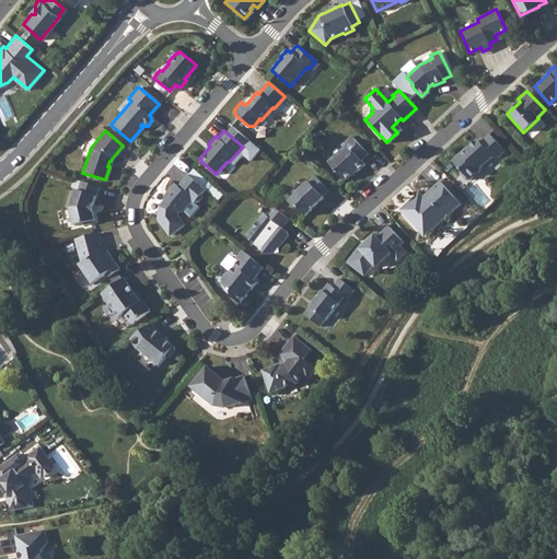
[(503,150),(488,134),(478,142),(475,139),(465,149),(465,150),(461,154),(457,154),(451,160),(460,170),(459,174),(464,179),(468,179),(478,170),(478,167),(490,156),(496,156),(503,150)]
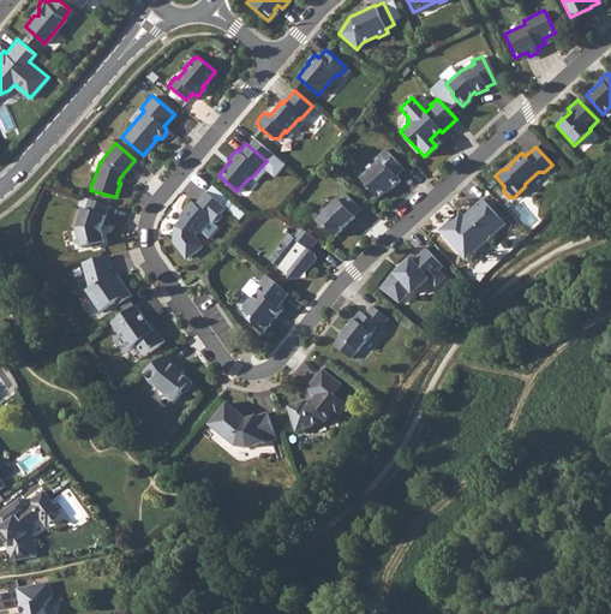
[(395,176),(402,168),(384,148),(376,155),(378,159),(358,178),(376,197),(384,190),(389,186),(390,188),(399,179),(395,176)]
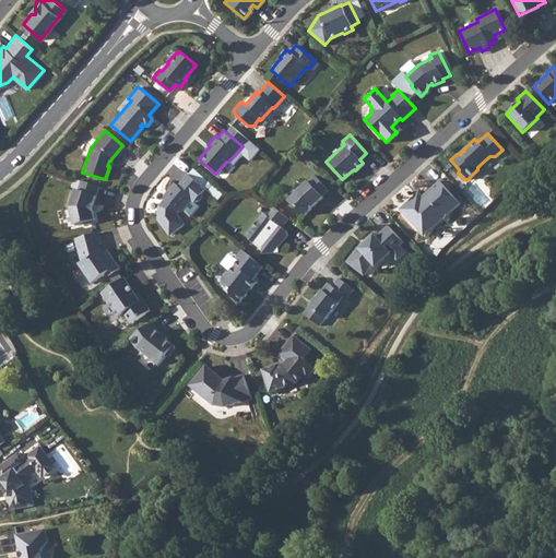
[(165,227),(169,234),(180,225),(176,218),(178,217),(176,214),(176,213),(178,210),(181,210),(190,200),(192,202),(193,201),(197,201),(200,197),(200,193),(203,189),(186,174),(176,186),(173,182),(165,192),(167,193),(157,205),(156,220),(163,228),(165,227)]
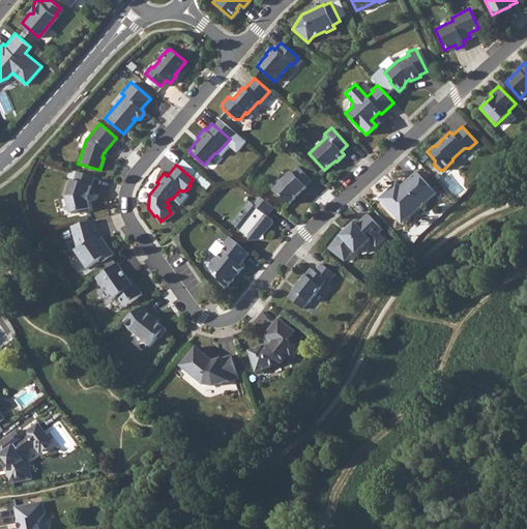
[(280,180),(271,190),(288,204),(295,195),(304,186),(302,184),(309,179),(296,166),(280,180)]
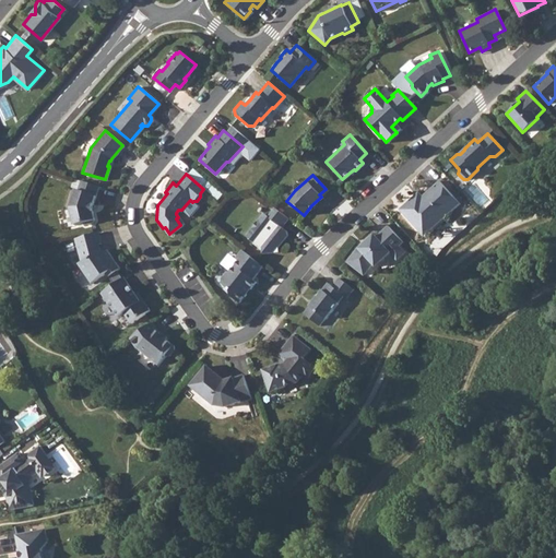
[(96,186),(79,180),(77,189),(74,189),(68,206),(73,225),(80,223),(83,224),(91,222),(92,220),(93,218),(91,211),(91,203),(96,186)]
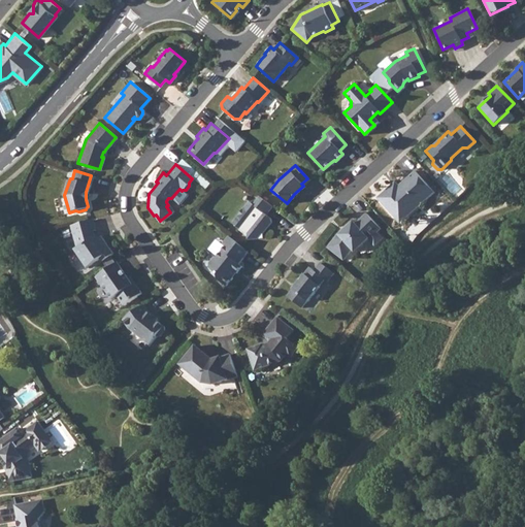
[(433,192),(413,170),(397,185),(393,189),(390,185),(375,198),(394,219),(420,195),(424,200),(433,192)]
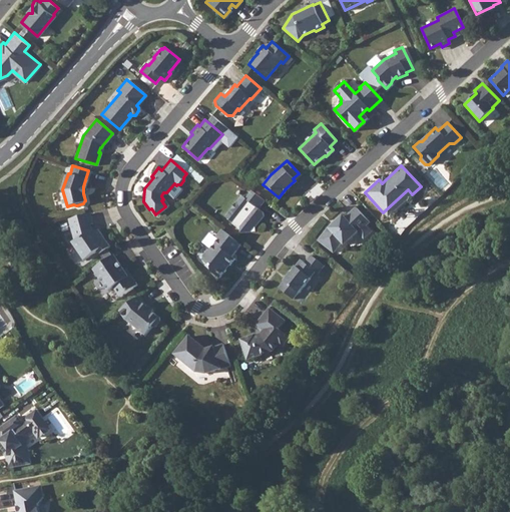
[(263,199),(250,190),(243,198),(239,194),(223,215),(233,224),(238,223),(239,232),(255,230),(253,226),(263,215),(262,211),(257,207),(263,199)]
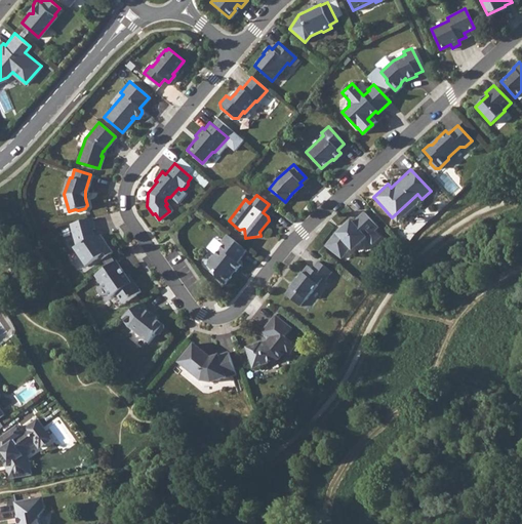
[(374,225),(362,211),(351,222),(350,219),(340,228),(342,229),(336,234),(334,232),(323,245),(339,257),(348,247),(351,250),(365,237),(370,244),(378,237),(371,228),(374,225)]
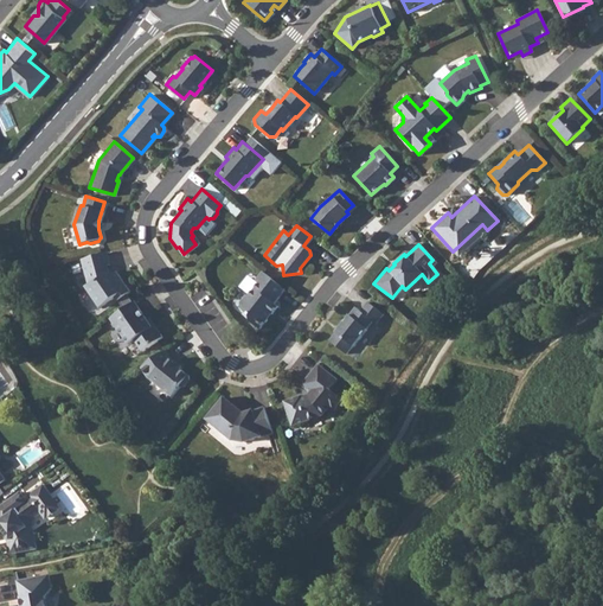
[(103,252),(79,259),(87,284),(83,285),(98,306),(114,295),(116,299),(128,291),(114,272),(107,274),(104,270),(106,269),(106,265),(107,265),(103,252)]
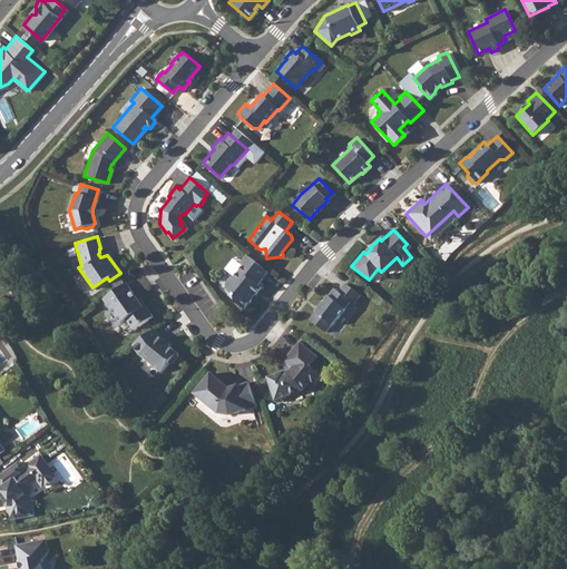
[(266,271),(244,254),(237,263),(242,265),(233,276),(230,276),(224,283),(224,286),(223,287),(234,296),(235,302),(243,308),(250,300),(248,296),(252,293),(254,294),(260,287),(256,284),(266,271)]
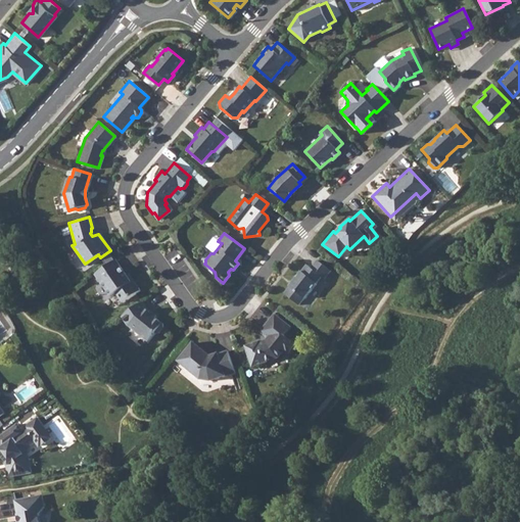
[(129,281),(113,258),(93,274),(98,281),(109,296),(114,292),(122,302),(138,290),(132,280),(129,281)]
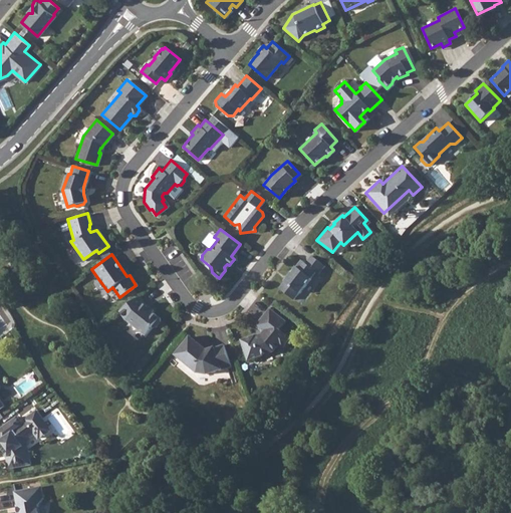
[(323,266),(310,255),(303,263),(300,260),(277,288),(292,299),(297,292),(298,293),(309,278),(309,277),(314,271),(316,274),(323,266)]
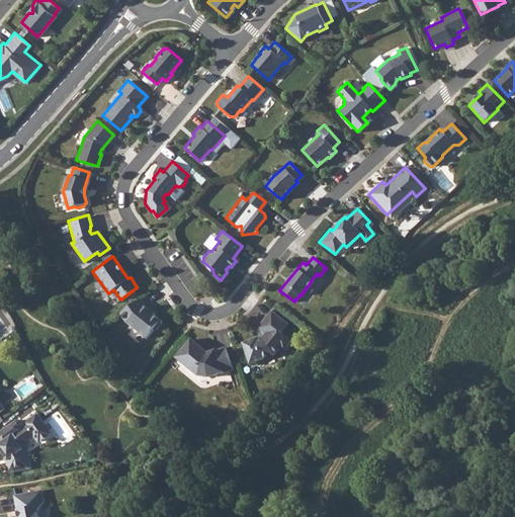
[(143,305),(139,298),(118,313),(124,321),(145,338),(152,329),(155,329),(160,323),(159,320),(148,311),(149,309),(143,305)]
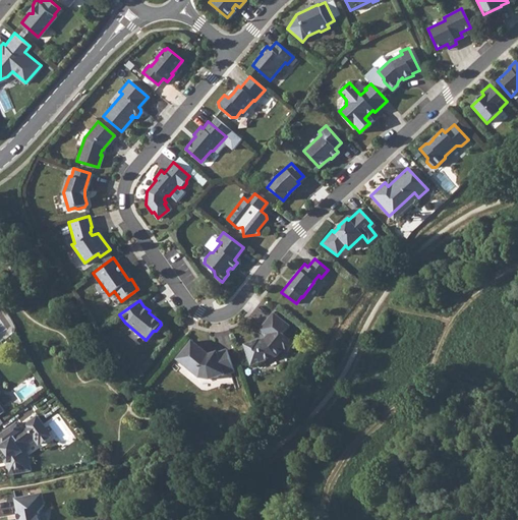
[(288,325),(272,311),(257,330),(267,337),(263,343),(259,344),(257,340),(243,344),(250,364),(276,356),(281,349),(285,352),(292,343),(281,334),(288,325)]
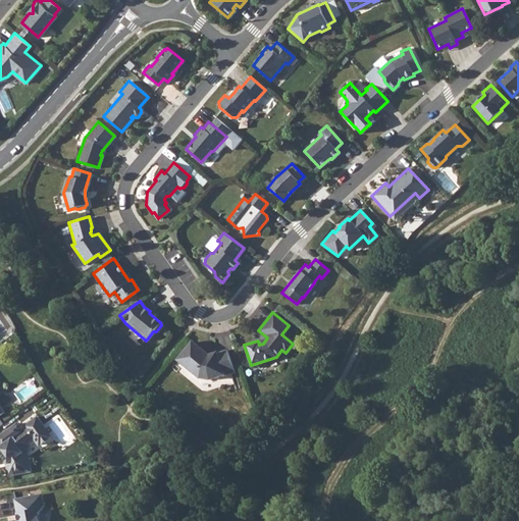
[(234,371),(225,350),(208,355),(191,342),(176,360),(199,378),(209,379),(234,371)]
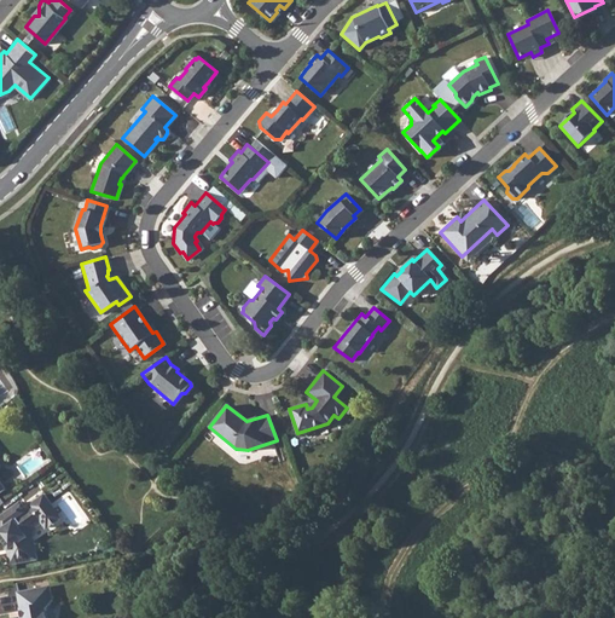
[(19,501),(0,514),(0,527),(0,538),(5,546),(7,543),(10,547),(9,548),(10,561),(32,558),(29,542),(22,532),(39,520),(42,526),(47,526),(57,519),(58,515),(42,494),(27,504),(29,507),(25,510),(19,501)]
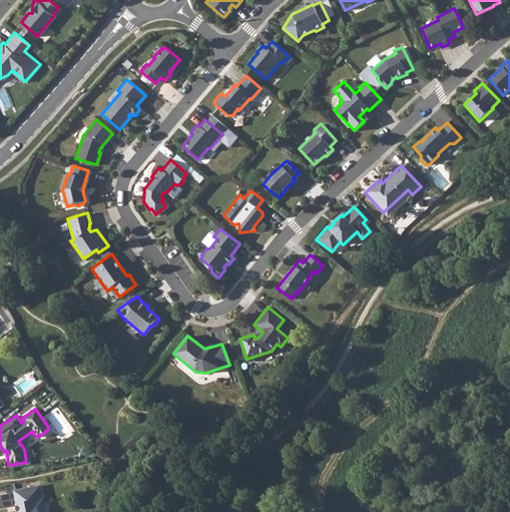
[(36,511),(36,505),(41,497),(39,485),(12,490),(16,507),(18,507),(19,511),(16,511),(36,511)]
